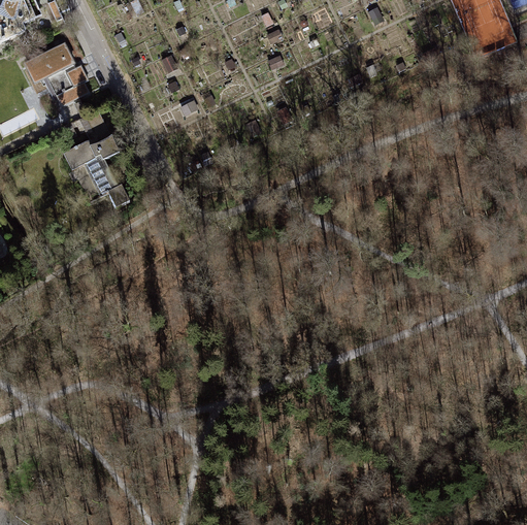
[(0,37),(25,26),(23,20),(41,11),(35,0),(0,0),(0,37)]
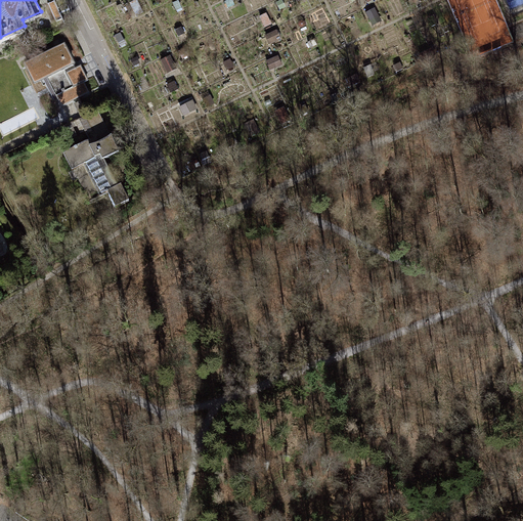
[(61,15),(54,0),(47,0),(56,18),(61,15)]
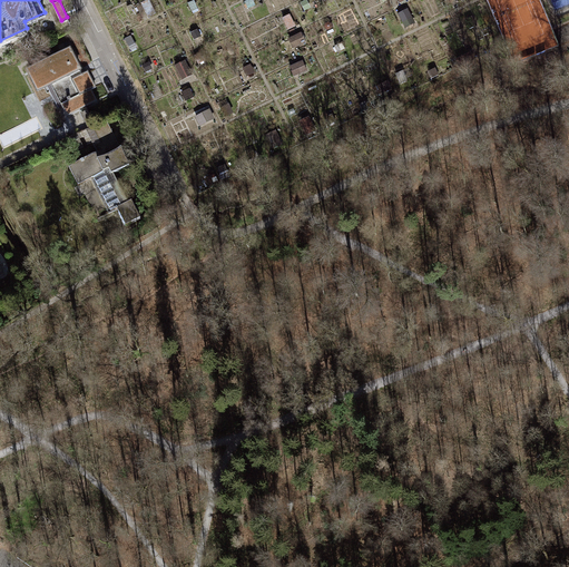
[(293,46),(306,39),(302,29),(288,36),(293,46)]
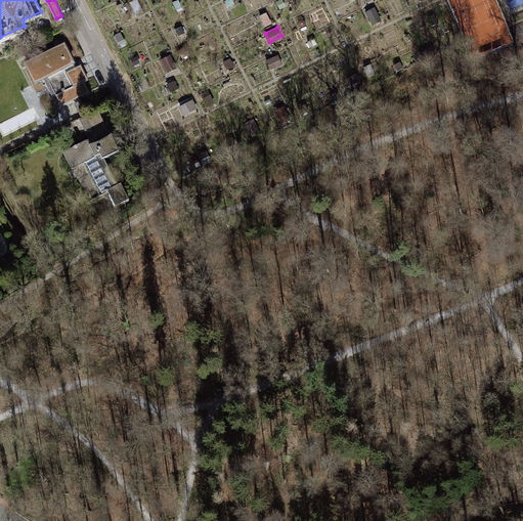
[(63,42),(25,61),(34,80),(47,73),(61,101),(86,89),(82,81),(87,78),(79,63),(73,67),(70,60),(72,59),(63,42)]
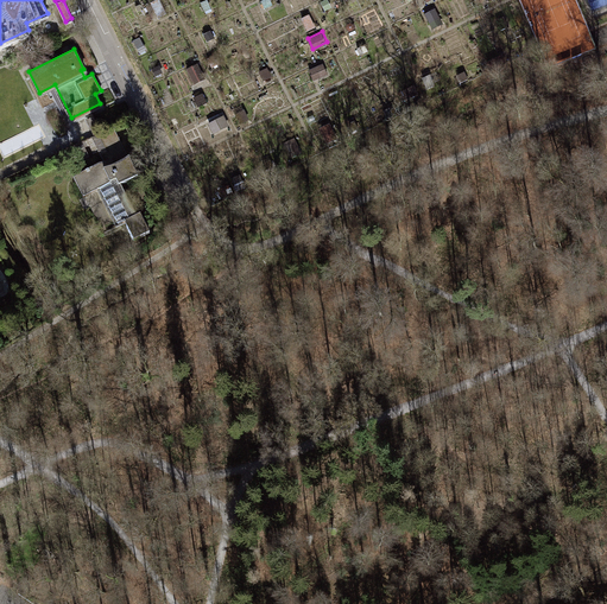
[(314,78),(328,72),(324,63),(310,68),(314,78)]
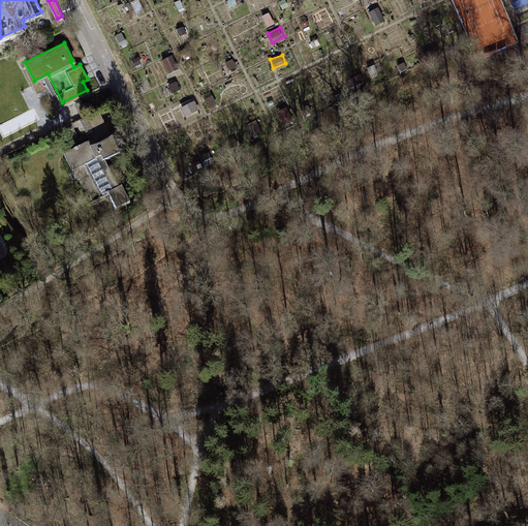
[(182,103),(185,114),(198,110),(195,99),(182,103)]
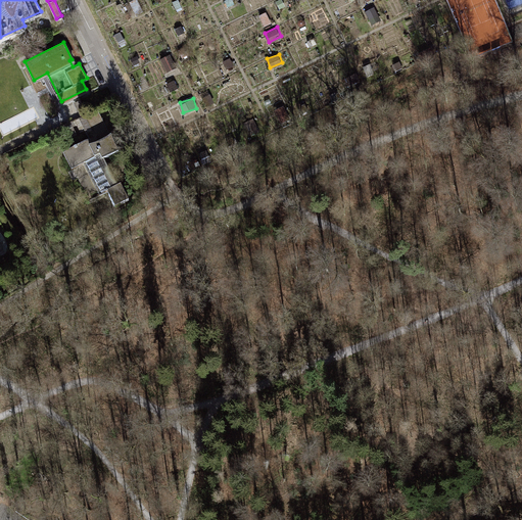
[(88,138),(62,151),(70,168),(84,160),(100,192),(106,190),(113,204),(128,198),(120,182),(115,184),(102,156),(117,148),(109,133),(97,107),(74,120),(78,129),(82,127),(88,138)]
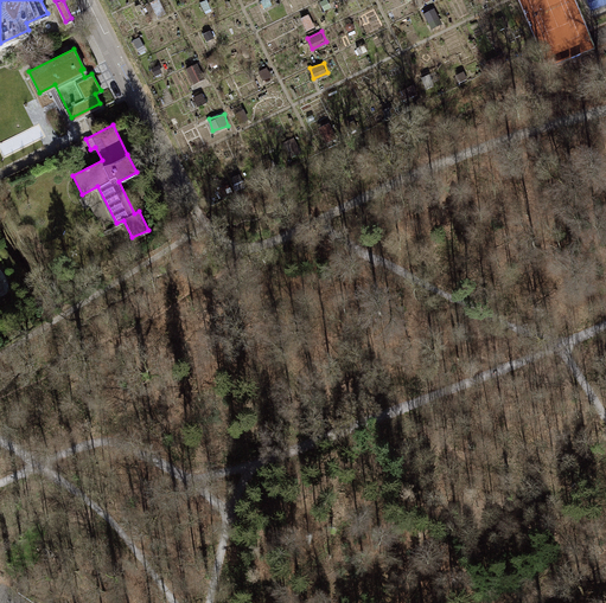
All buildings are outlined.
